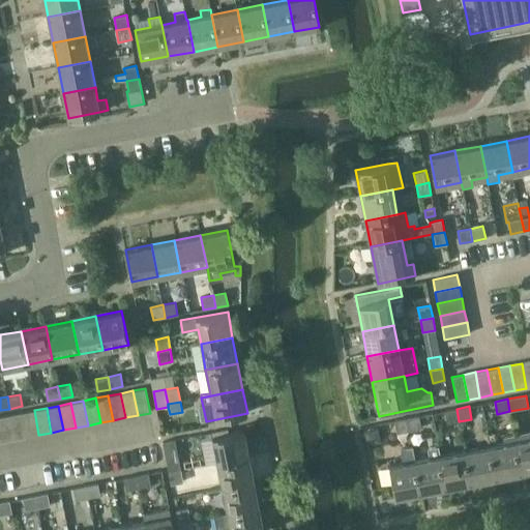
[(446,424),(459,421),(457,409),(444,411),(446,424)]
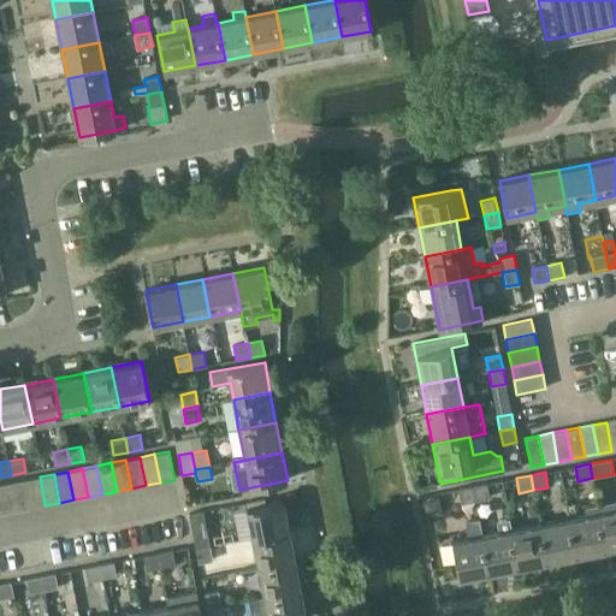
[(45,505),(40,477),(25,480),(30,508),(45,505)]
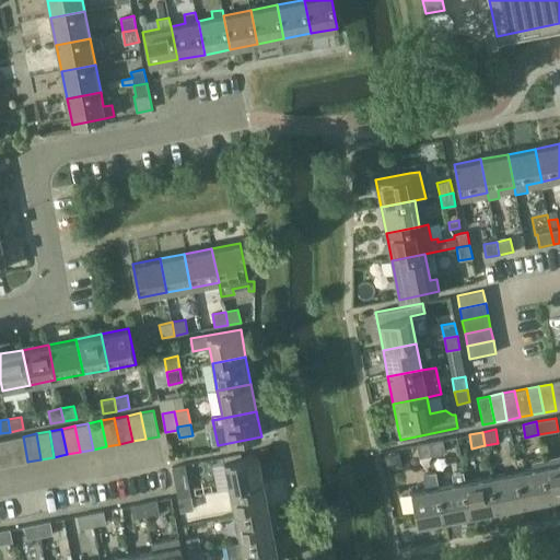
[(23,436),(10,439),(15,465),(27,462),(23,436)]
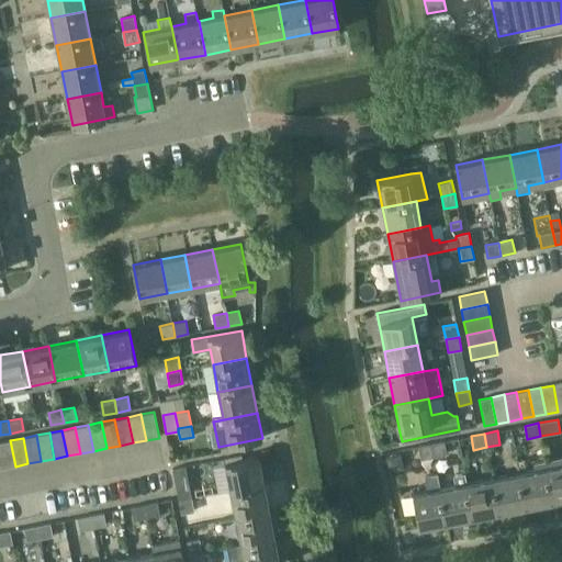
[(10,440),(0,441),(0,459),(2,469),(15,467),(10,440)]
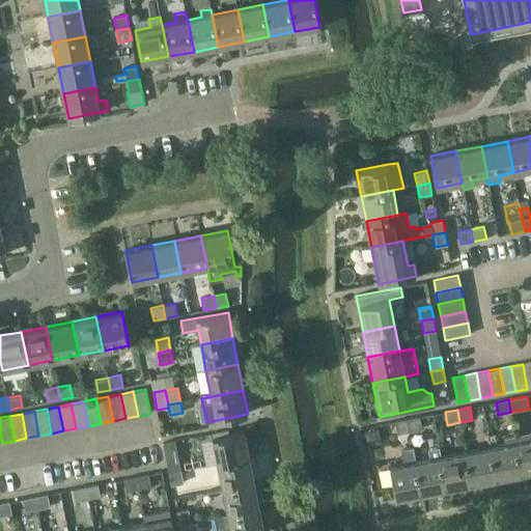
[(419,417),(407,419),(410,431),(422,429),(419,417)]
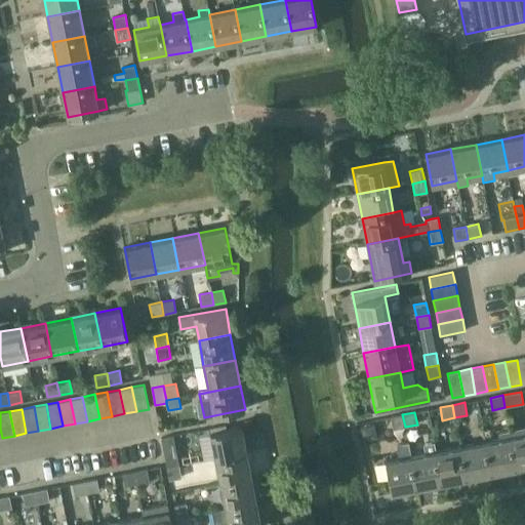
[(393,430),(405,427),(402,414),(391,417),(393,430)]
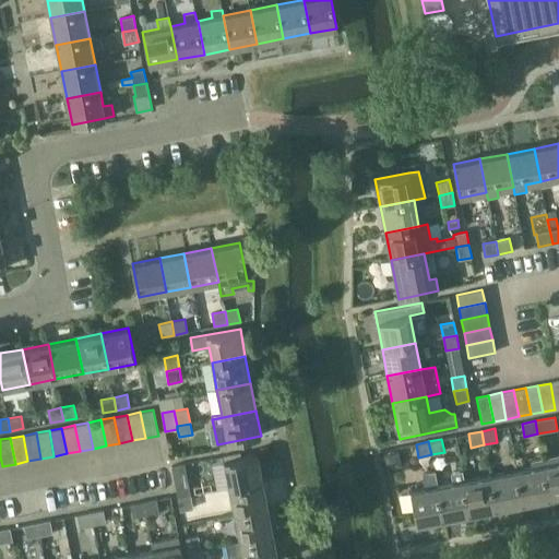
[(384,454),(387,468),(401,466),(399,452),(384,454)]
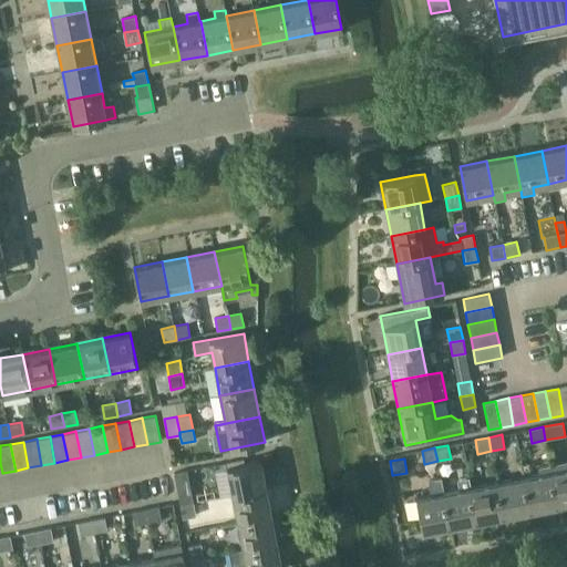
[(227,467),(233,495),(267,488),(261,461),(238,465),(237,461),(226,463),(227,467)]
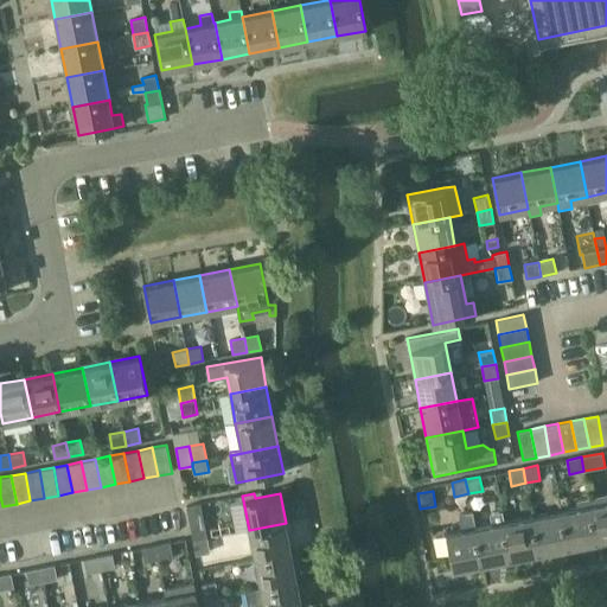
[(606,493),(589,498),(598,542),(606,540),(606,493)]
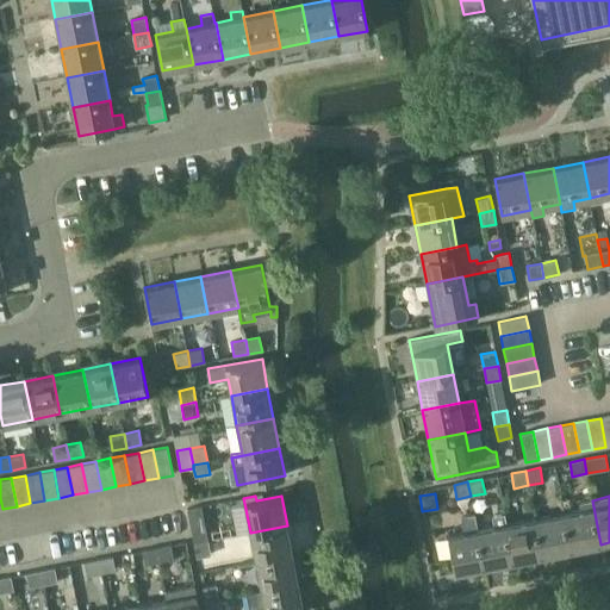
[(579,510),(565,514),(572,551),(601,545),(592,500),(578,503),(579,510)]
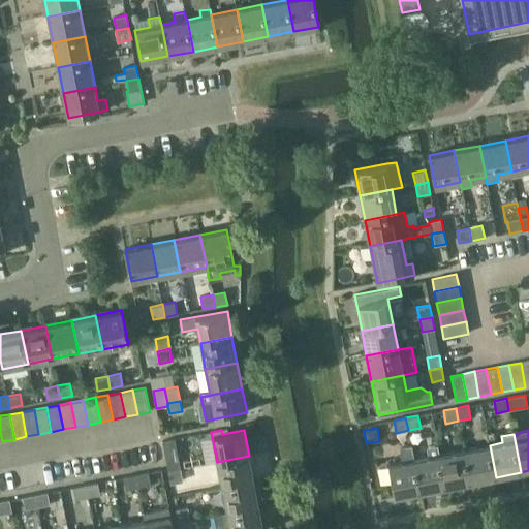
[(175,439),(162,442),(167,471),(181,469),(175,439)]
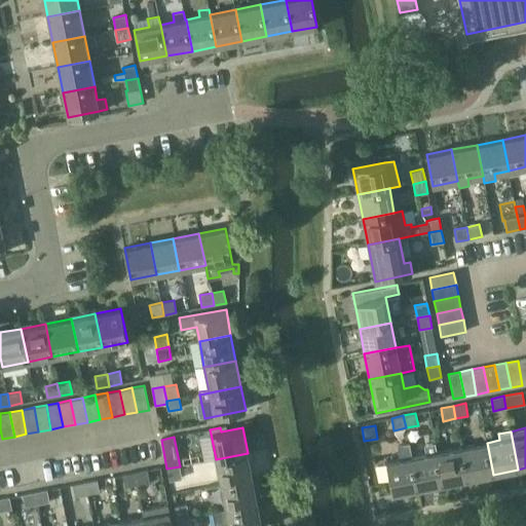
[(400,459),(385,462),(391,494),(417,489),(411,457),(409,443),(404,444),(404,443),(397,444),(400,459)]
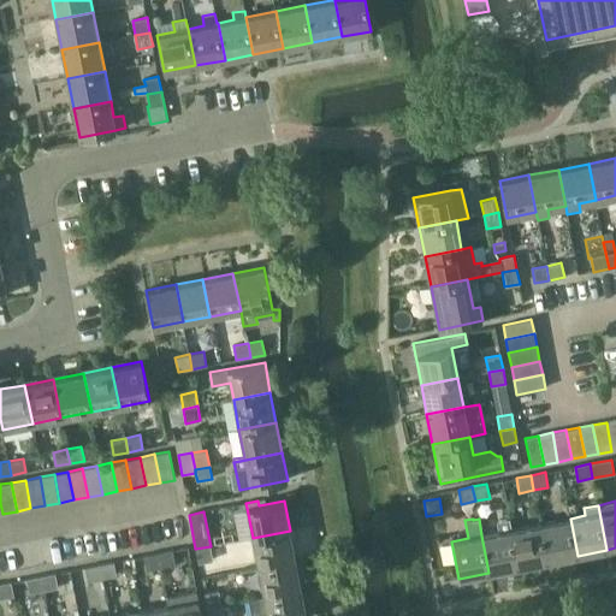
[(498,532),(481,535),(489,573),(520,567),(513,529),(511,529),(509,519),(496,521),(498,532)]
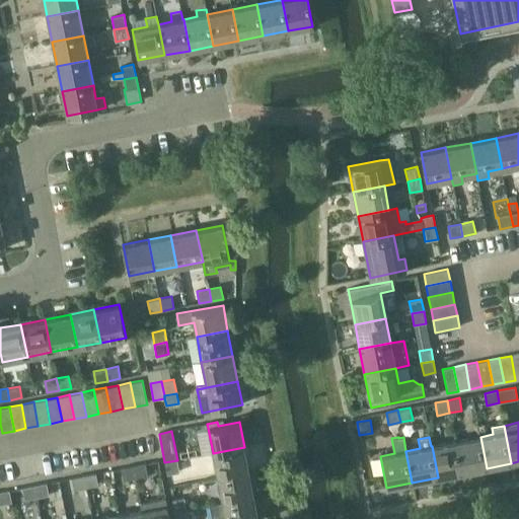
[(480,437),(455,442),(461,472),(487,468),(480,437)]
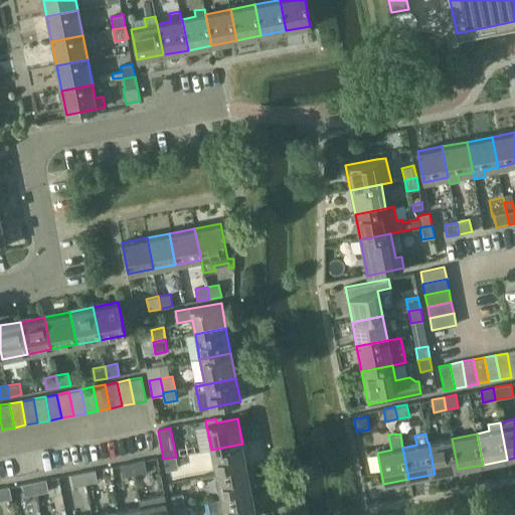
[(435,474),(458,469),(452,439),(428,443),(435,474)]
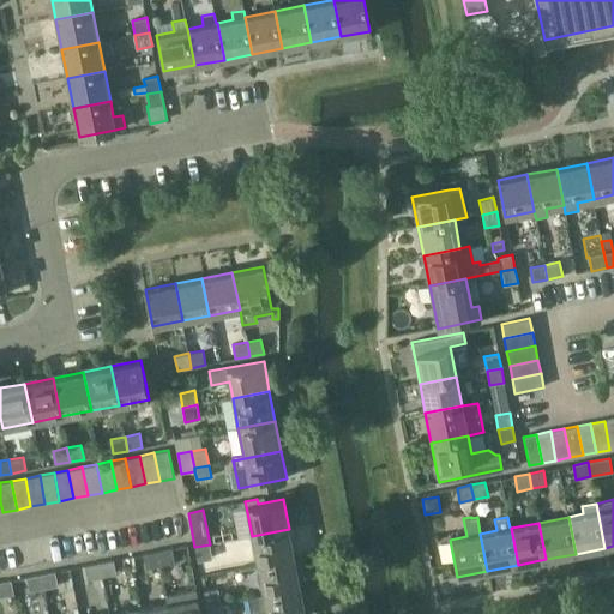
[(294,559),(289,529),(252,536),(258,566),(294,559)]
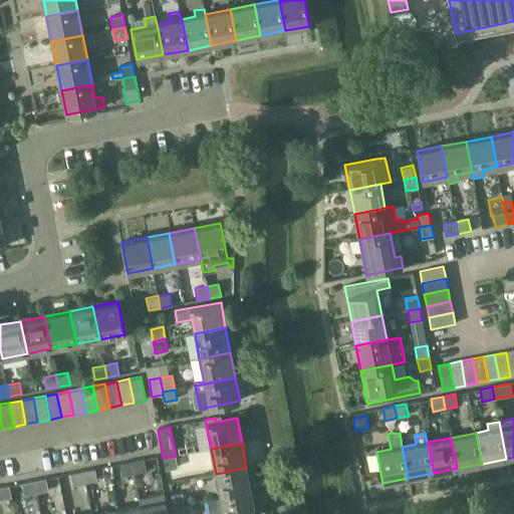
[(178,468),(176,456),(163,458),(166,470),(178,468)]
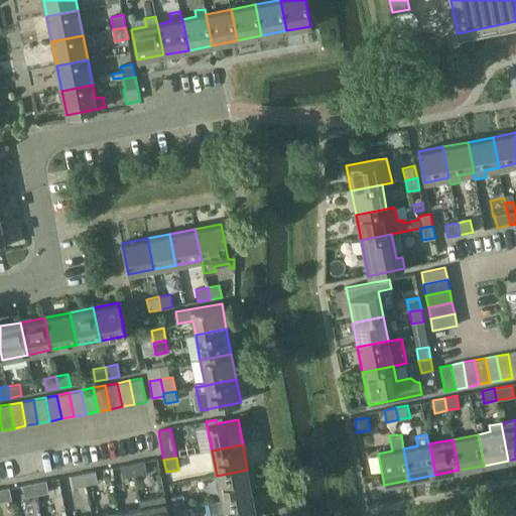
[(144,461),(132,464),(134,476),(147,473),(144,461)]
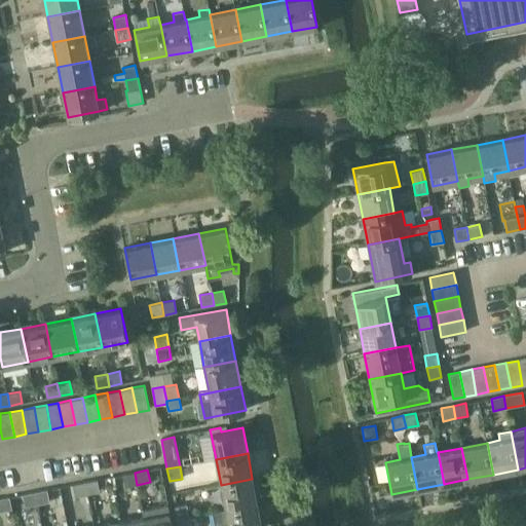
[(124,487),(137,485),(135,473),(122,475),(124,487)]
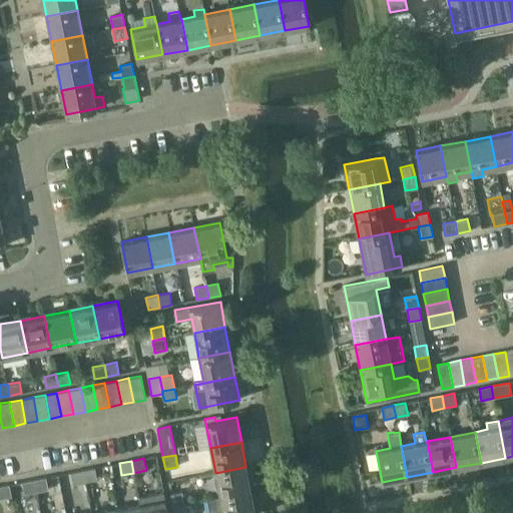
[(250,492),(245,467),(215,473),(219,498),(250,492)]
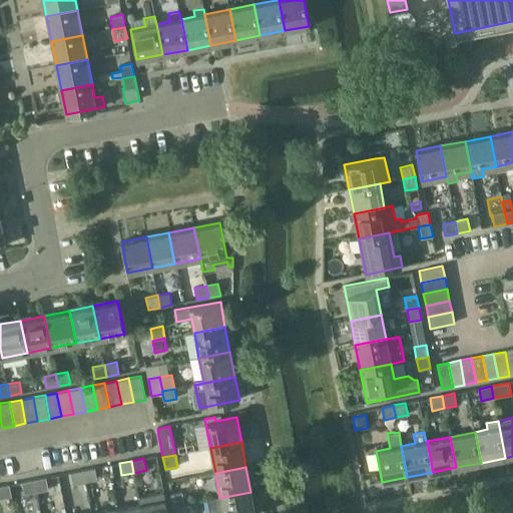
[(95,468),(83,470),(85,482),(97,480),(95,468)]
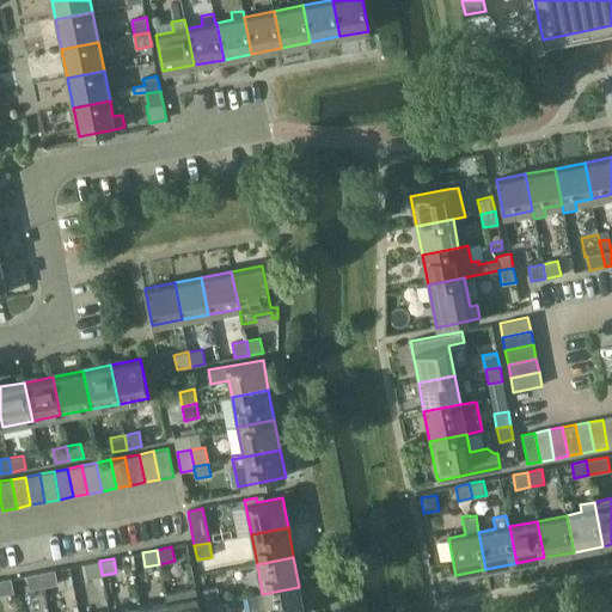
[(99,561),(85,563),(87,577),(102,575),(99,561)]
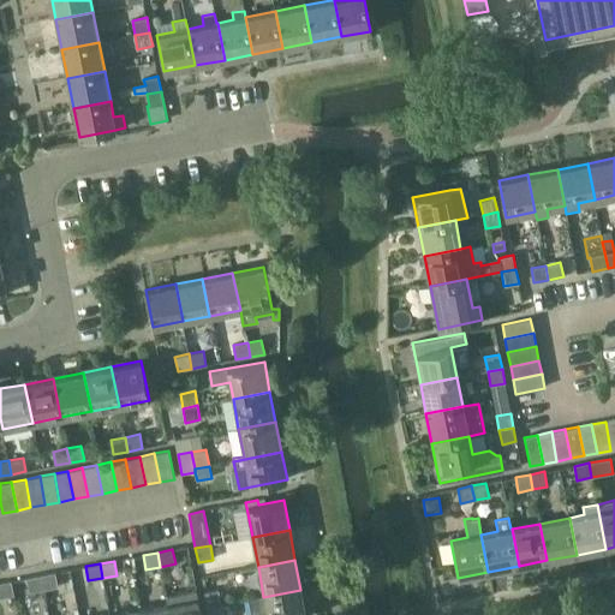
[(55,572),(41,574),(43,590),(58,586),(55,572)]
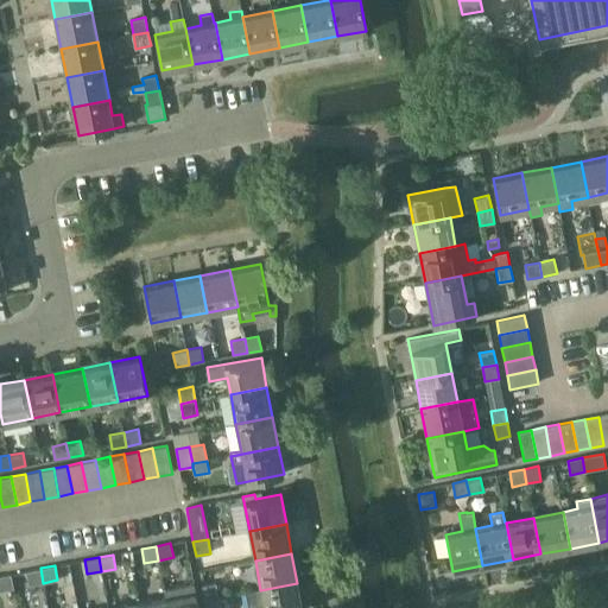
[(29,586),(43,583),(40,568),(26,571),(29,586)]
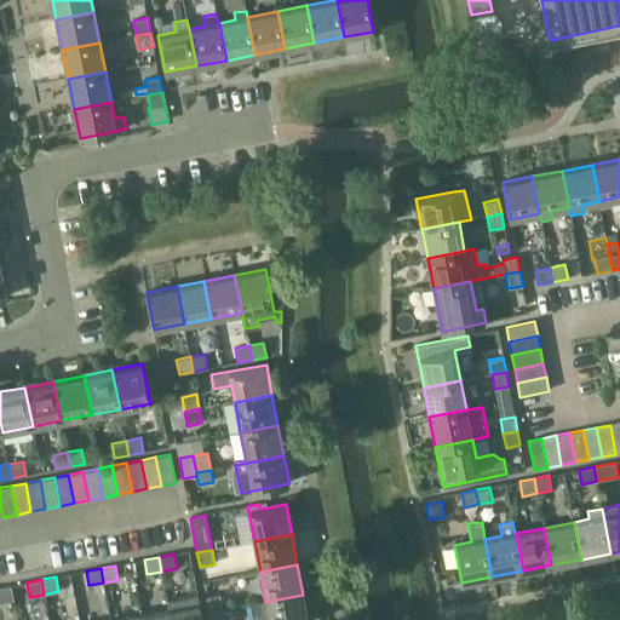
[(0,602),(15,600),(11,585),(0,587),(0,602)]
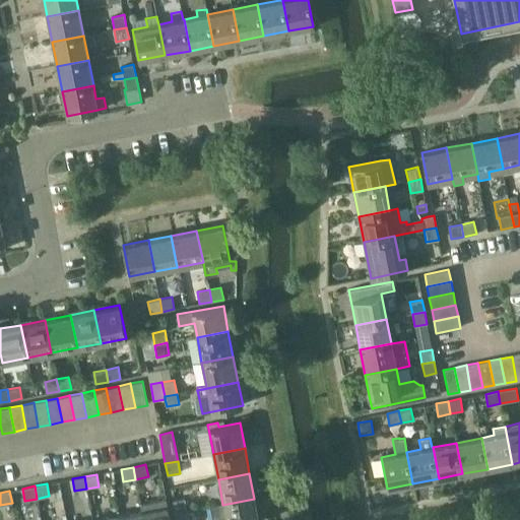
[(170,519),(166,498),(140,503),(142,511),(143,519),(170,519)]
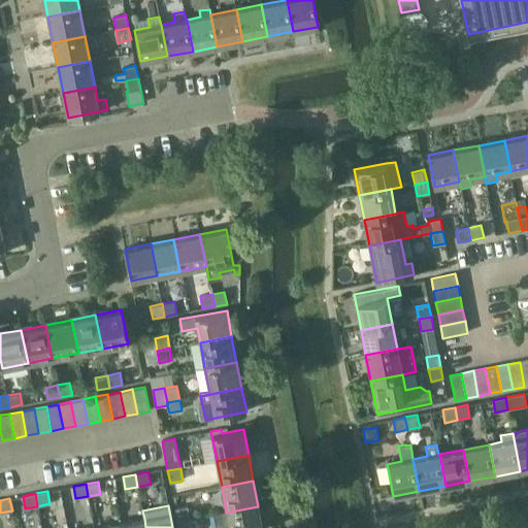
[(175,508),(177,522),(190,520),(188,505),(175,508)]
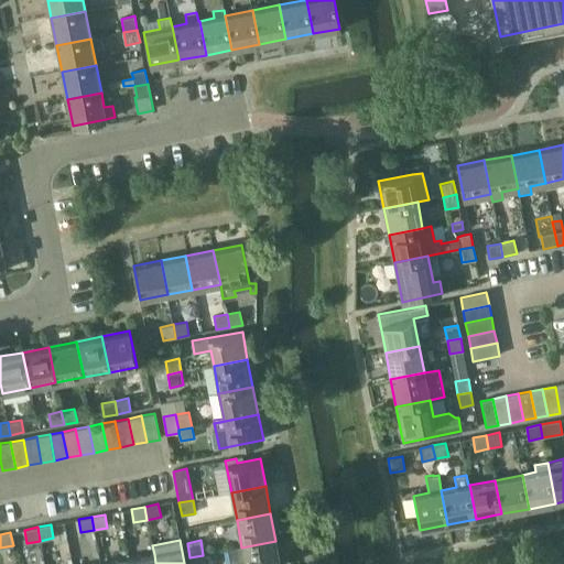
[(280,563),(275,541),(241,548),(245,563),(280,563)]
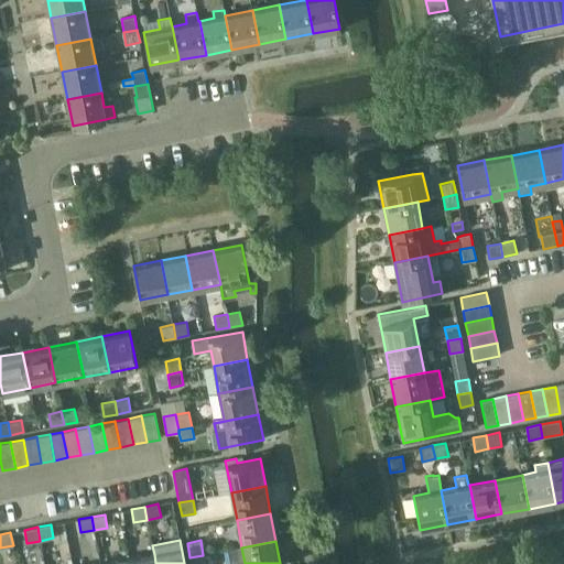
[(128,563),(155,563),(154,554),(127,560),(128,563)]
